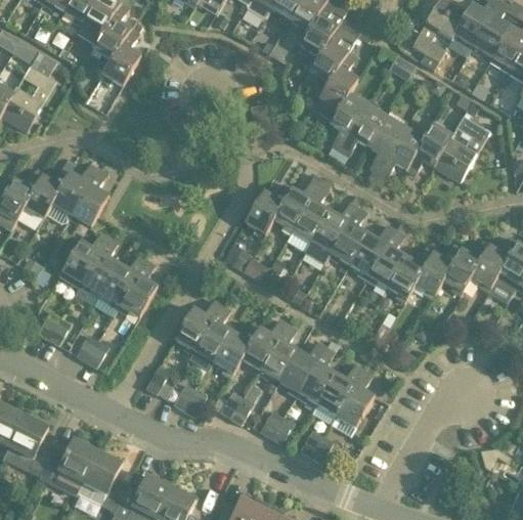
[(43,0),(42,2),(50,7),(53,3),(62,9),(69,0),(43,0)]
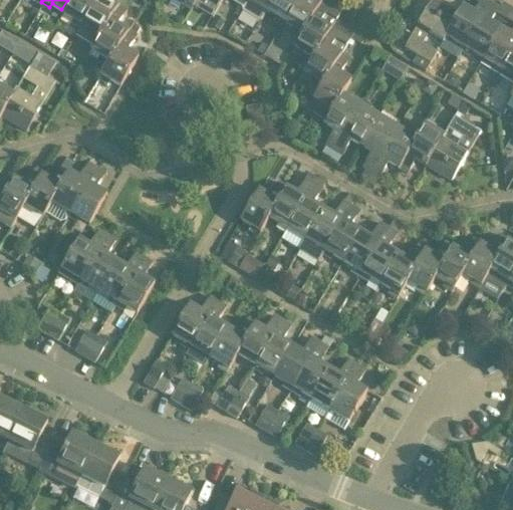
[(78,25),(92,0),(67,0),(61,9),(72,15),(69,20),(78,25)]
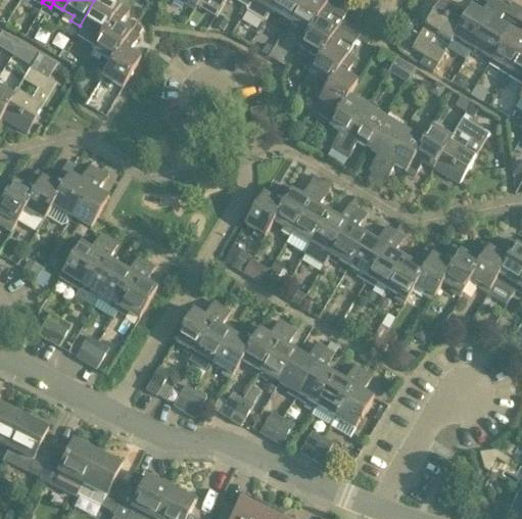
[(81,26),(77,33),(94,43),(120,1),(117,0),(94,0),(80,26),(81,26)]
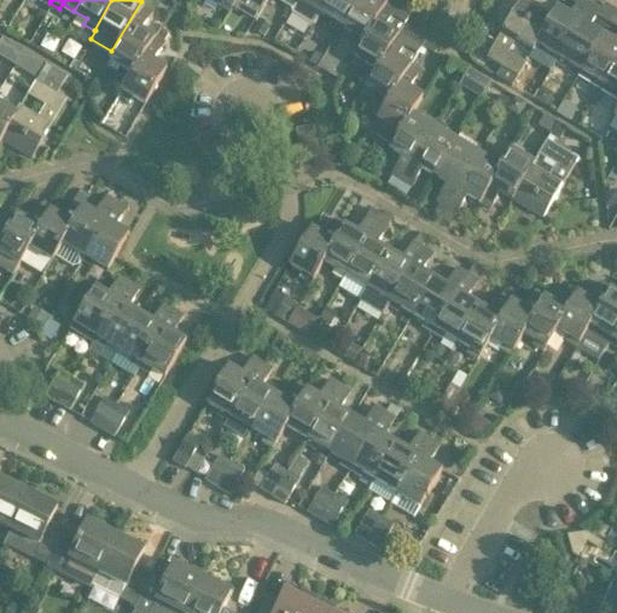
[(294,0),(290,6),(291,6),(292,11),(309,22),(322,0),(294,0)]
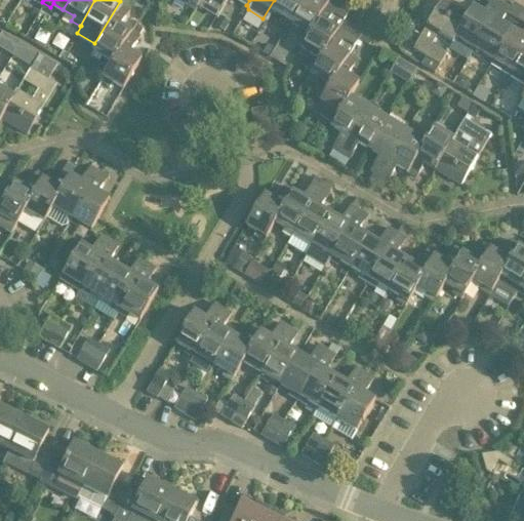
[(267,17),(273,7),(281,12),(278,16),(288,23),(301,0),(274,0),(263,18),(264,18),(267,17)]
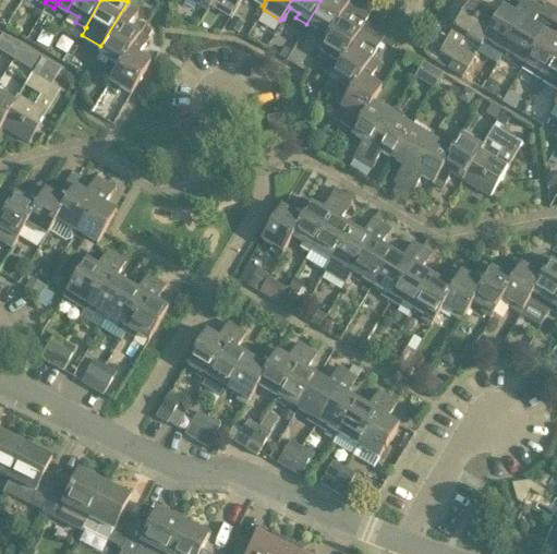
[(327,31),(328,31),(347,0),(321,0),(306,24),(314,28),(317,24),(327,31)]
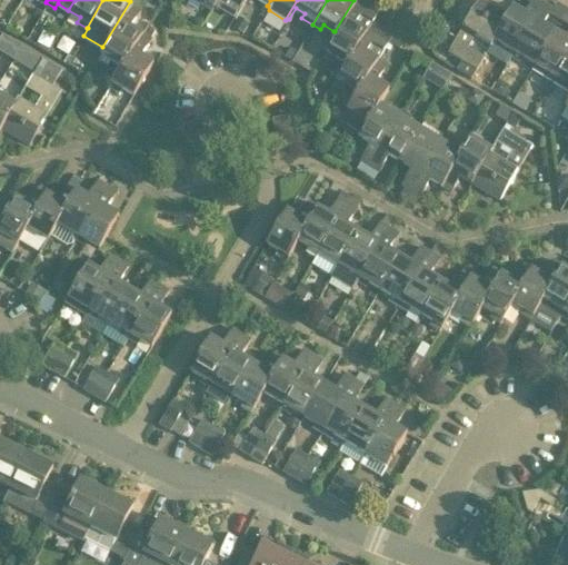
[(346,60),(367,28),(355,20),(365,5),(357,0),(354,0),(335,31),(334,31),(321,52),(332,59),(336,53),(346,60)]
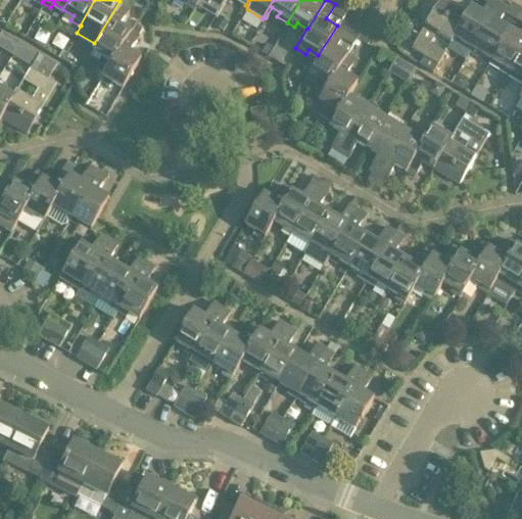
[(443,50),(429,42),(436,32),(449,40),(453,34),(467,11),(466,10),(448,0),(436,0),(410,45),(424,53),(419,62),(431,71),(443,50)]
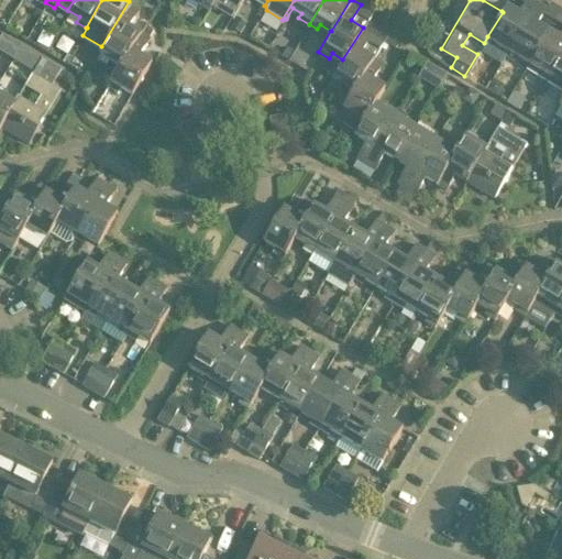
[(505,53),(537,0),(525,0),(519,9),(507,2),(502,11),(503,12),(487,36),(498,43),(495,47),(505,53)]
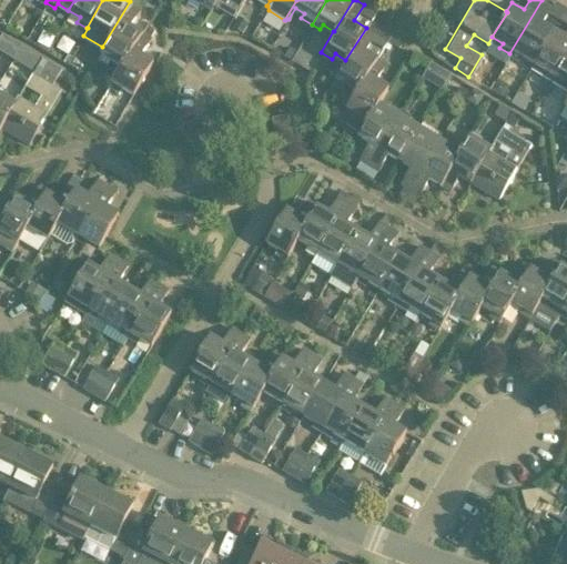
[(542,0),(509,53),(519,59),(522,56),(533,61),(553,27),(543,20),(552,4),(545,0),(542,0)]
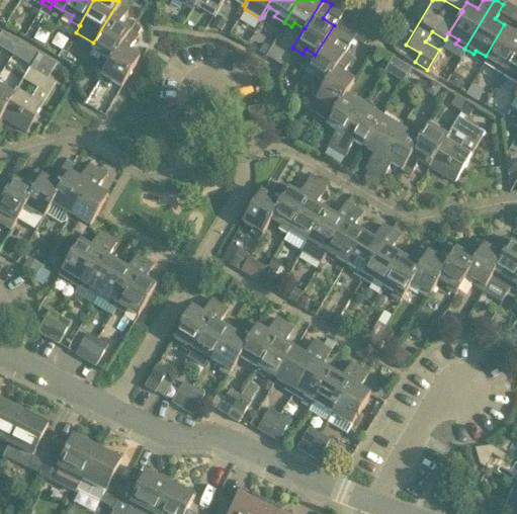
[(106,62),(128,27),(117,20),(125,6),(118,1),(93,43),(86,55),(95,61),(97,57),(106,62)]
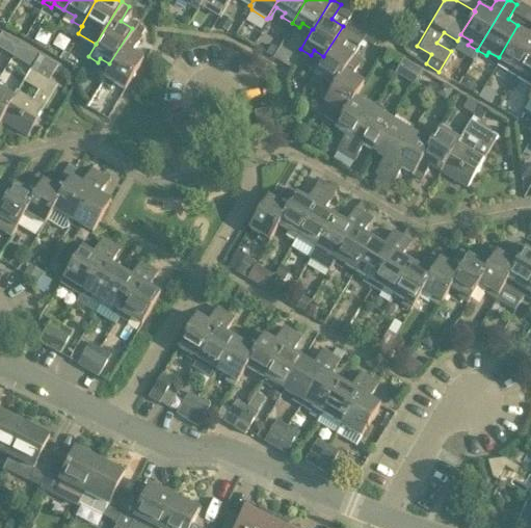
[(217,23),(226,28),(232,20),(222,14),(217,23)]
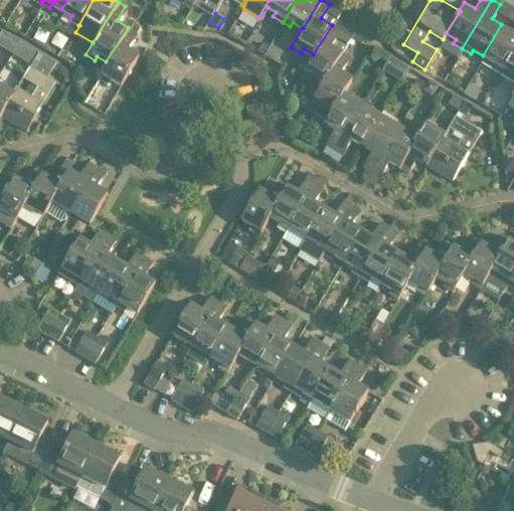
[(355,29),(351,34),(361,40),(366,33),(360,20),(355,29)]
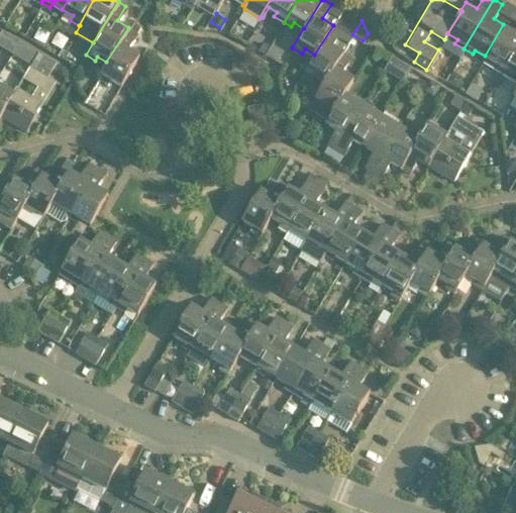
[(483,60),(493,66),(501,71),(515,45),(515,27),(514,31),(503,24),(485,56),(486,57),(483,60)]
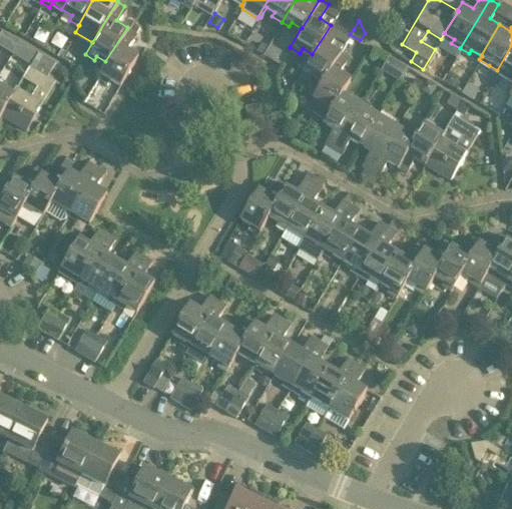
[(321,80),(322,80),(340,50),(330,44),(339,30),(331,25),(312,54),(301,72),(310,77),(312,74),(321,80)]
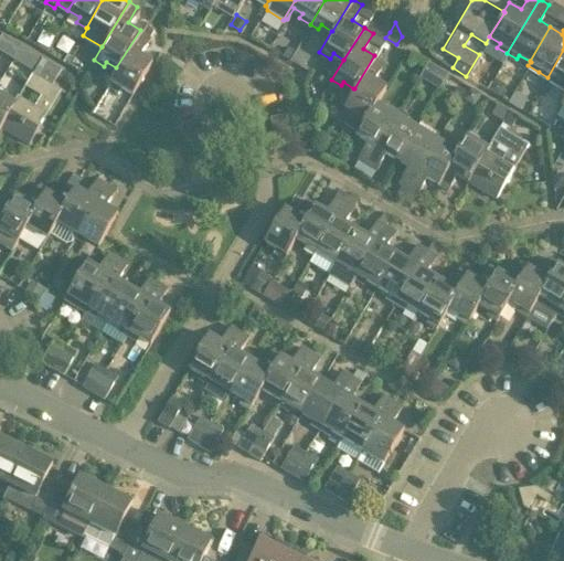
[(140,30),(116,67),(107,83),(117,90),(120,85),(131,92),(151,57),(139,51),(148,34),(140,30)]
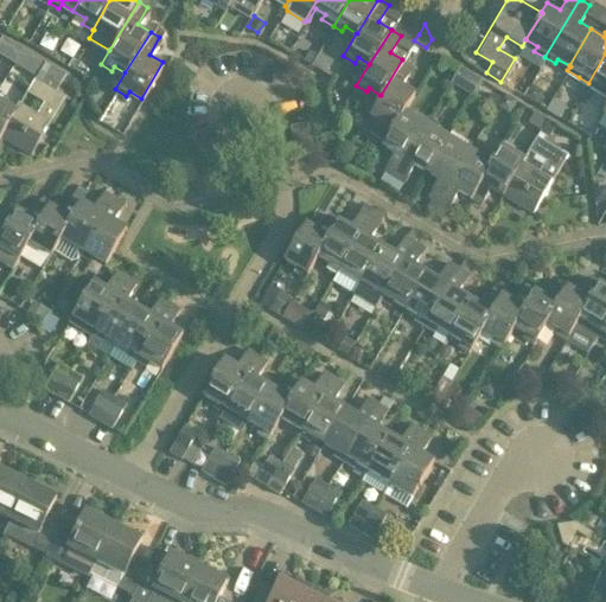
[(21,47),(1,34),(0,36),(0,53),(13,61),(21,47)]
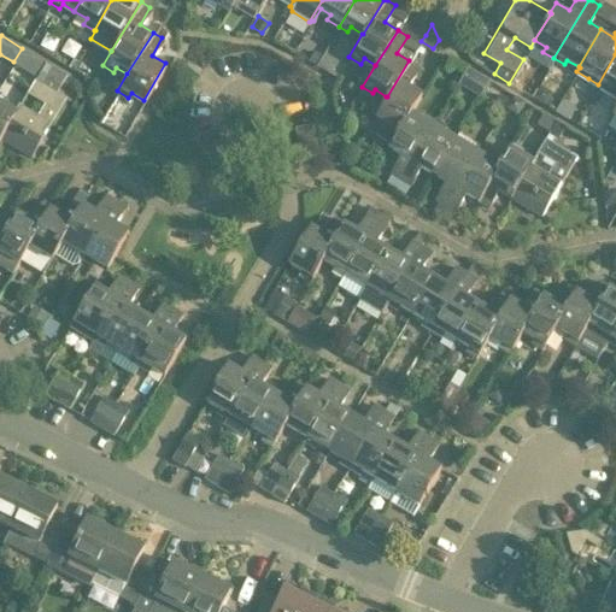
[(322,53),(315,48),(309,58),(317,63),(322,53)]
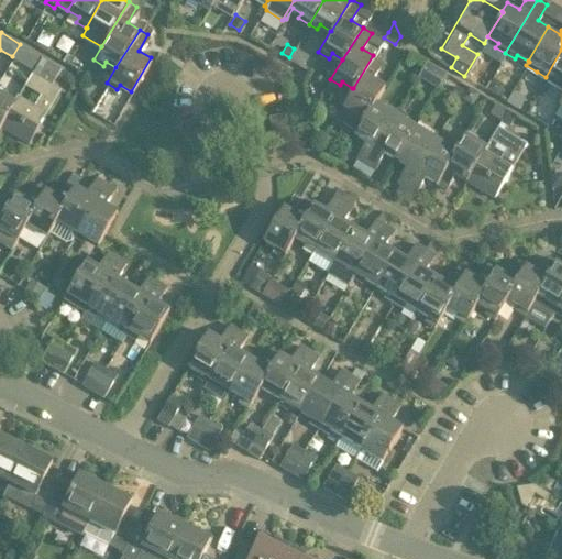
[(302,65),(308,56),(296,48),(291,57),(302,65)]
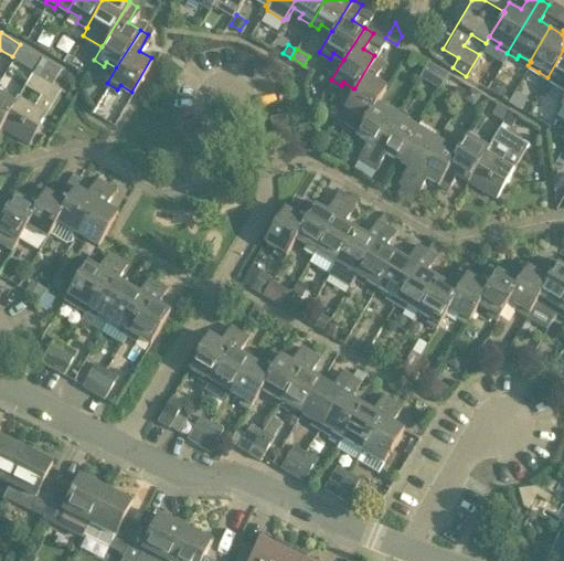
[(563,50),(547,77),(557,83),(560,80),(563,81),(563,50)]
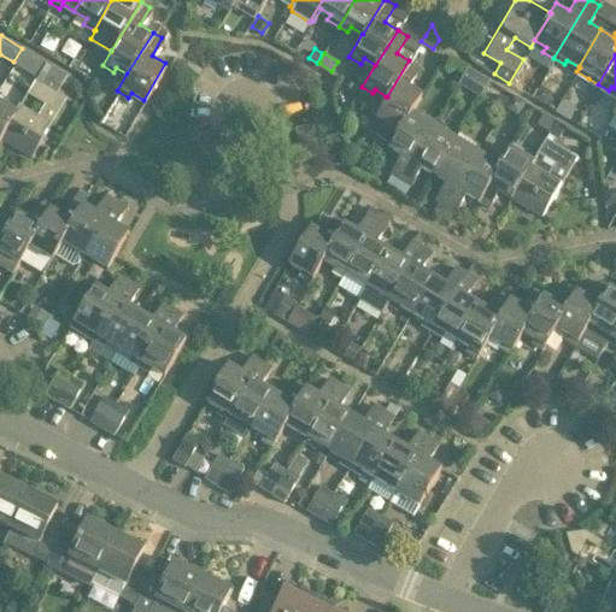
[(63,81),(71,87),(76,78),(44,59),(24,90),(45,103),(36,116),(17,104),(15,107),(16,109),(0,133),(0,136),(30,154),(65,95),(57,89),(63,81)]
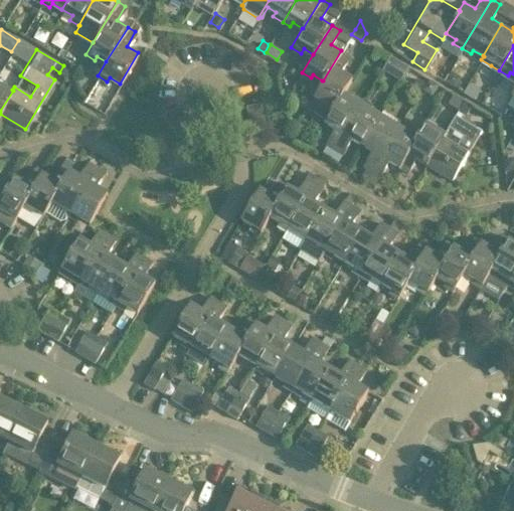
[(322,80),(306,108),(324,119),(332,106),(333,107),(343,91),(352,76),(341,70),(350,55),(341,50),(323,80),(322,80)]
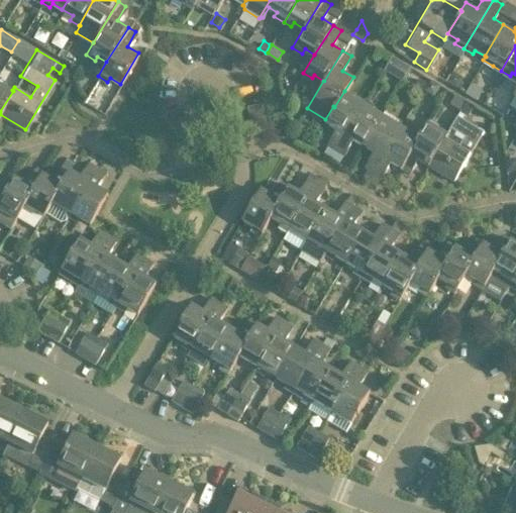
[(401,76),(407,64),(390,56),(385,68),(401,76)]
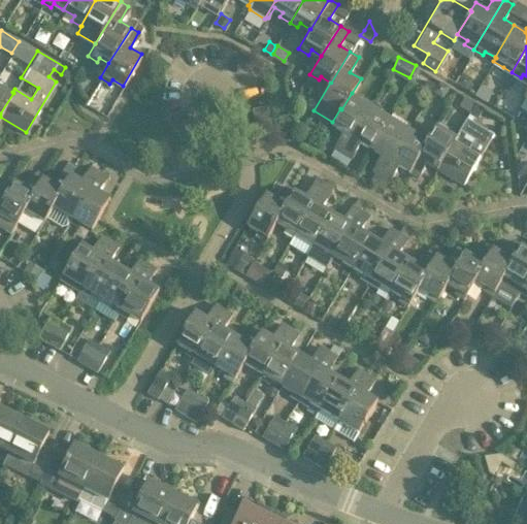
[(462,71),(456,80),(466,87),(471,77),(462,71)]
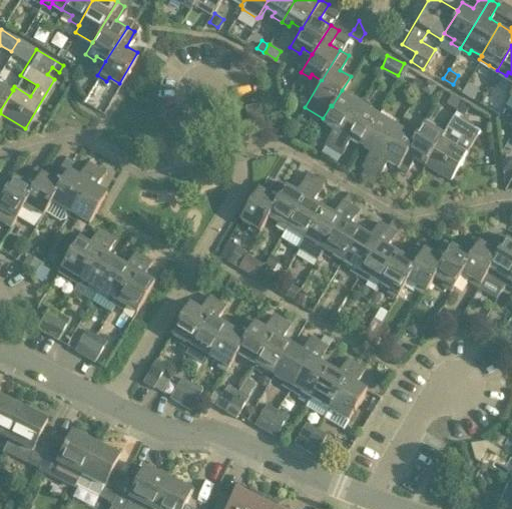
[(418,89),(419,86),(423,80),(416,76),(411,85),(418,89)]
